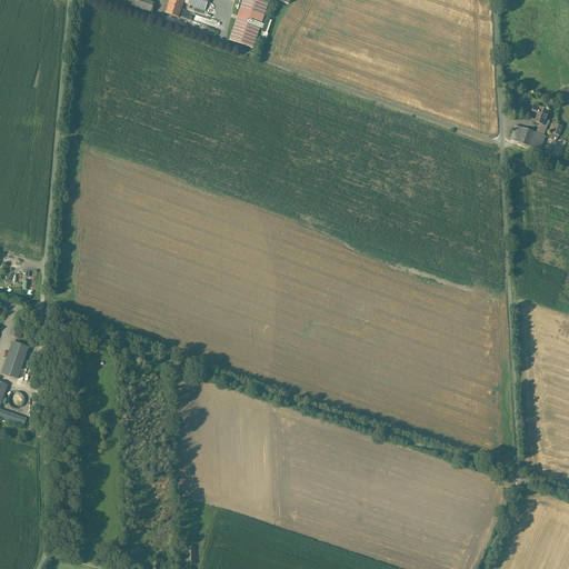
[(143,0),(132,0),(131,7),(150,13),(153,3),(143,0)]
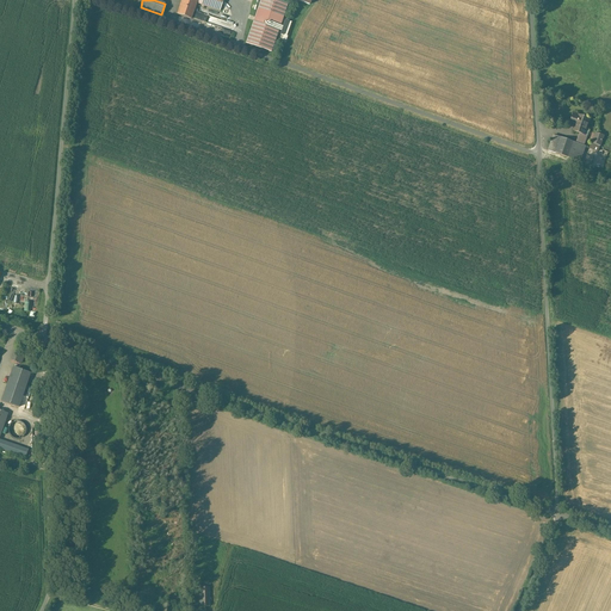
[(181,0),(177,14),(191,19),(196,2),(197,0),(181,0)]
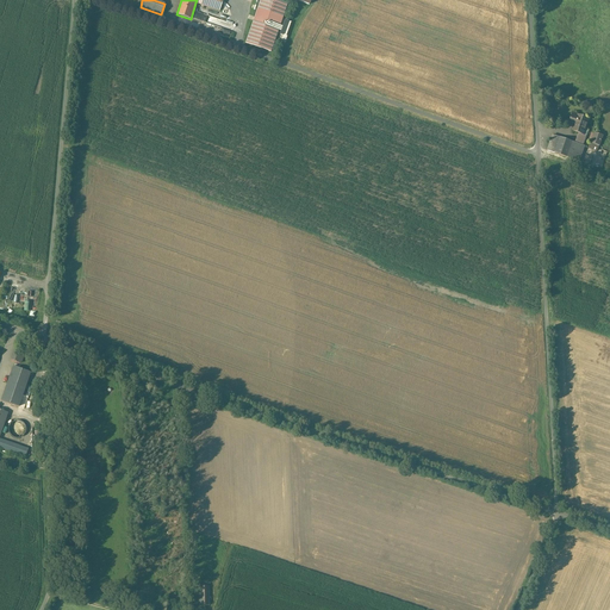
[(222,0),(197,0),(195,2),(219,11),(222,0)]
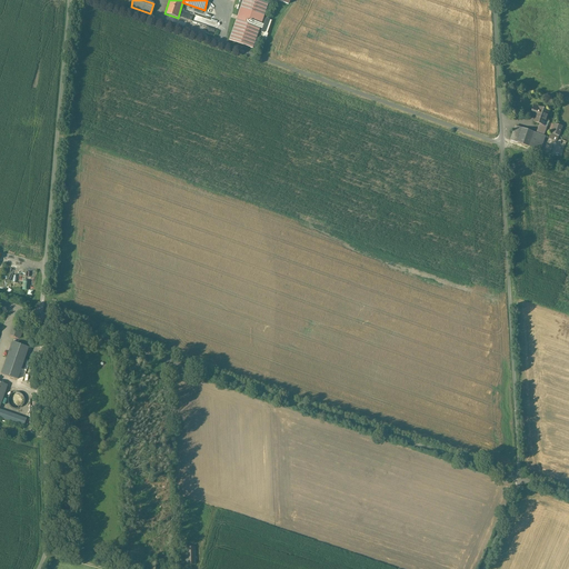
[(268,3),(257,0),(242,0),(229,40),(252,48),(268,3)]
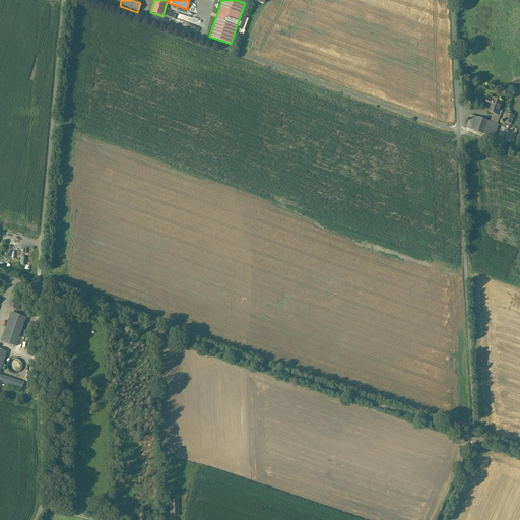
[(502,102),(493,99),(493,100),(488,98),(485,104),(491,105),(488,112),(497,115),(498,115),(502,102)]
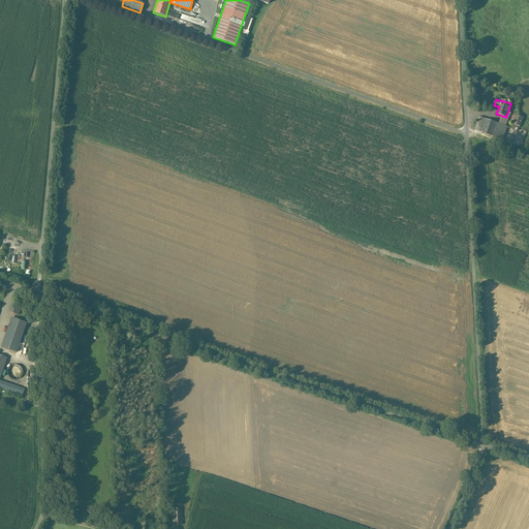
[(498,124),(496,123),(479,117),(474,130),(502,141),(507,127),(505,126),(507,120),(505,119),(505,117),(501,116),(498,124)]
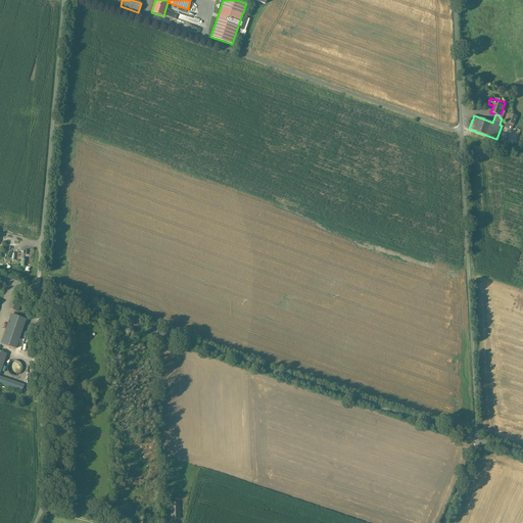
[(517,116),(510,114),(507,123),(514,125),(517,116)]
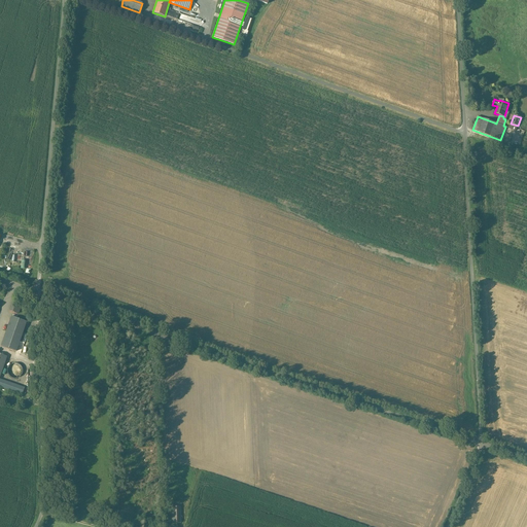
[(20,313),(24,303),(14,300),(10,310),(20,313)]
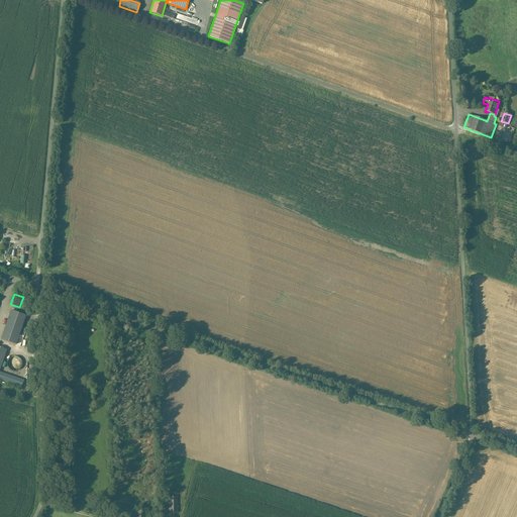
[(23,316),(9,311),(0,338),(14,344),(23,316)]
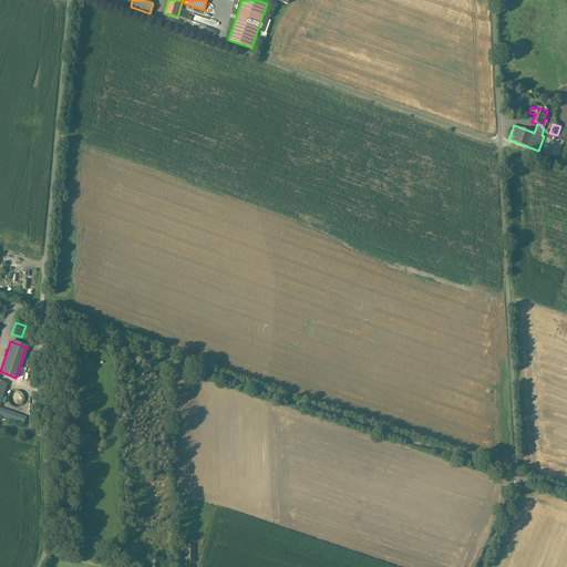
[(13,394),(17,403),(26,400),(22,390),(17,392),(17,393),(13,394)]
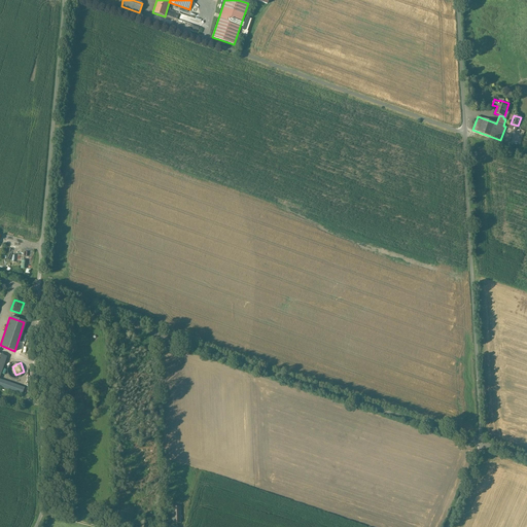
[(180,507),(171,507),(171,523),(181,523),(180,507)]
